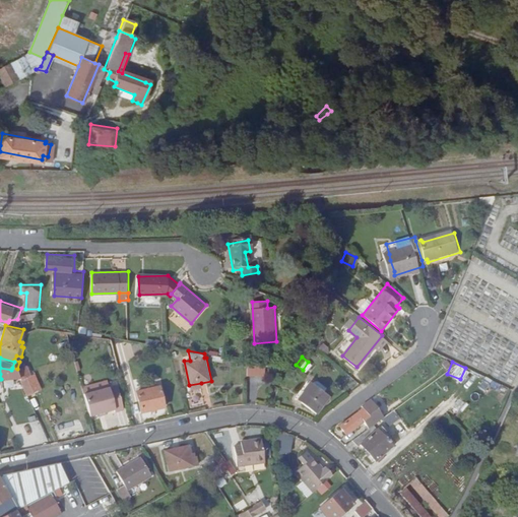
[(256,377),(257,364),(249,363),(248,377),(256,377)]
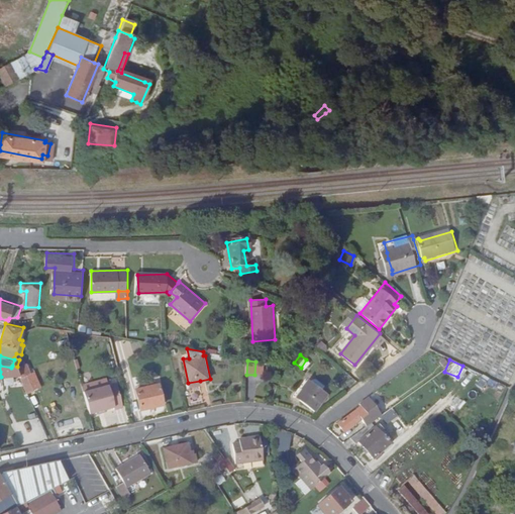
[(26,363),(17,367),(21,376),(24,383),(28,391),(41,386),(34,371),(30,373),(26,363)]
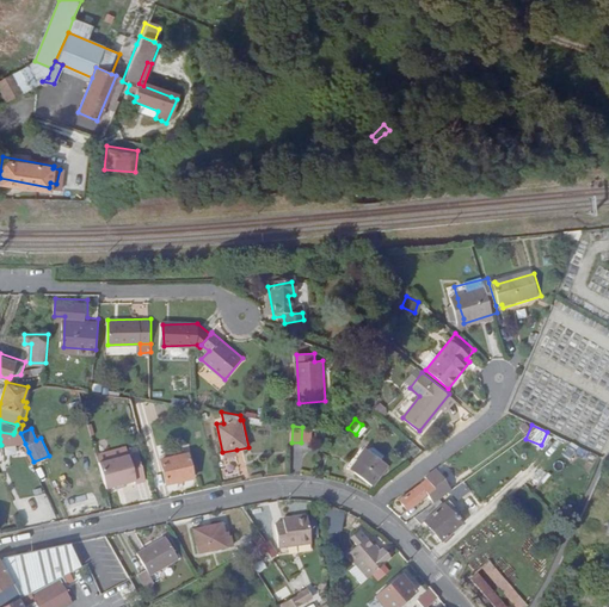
[(564,458),(572,447),(565,441),(557,452),(564,458)]
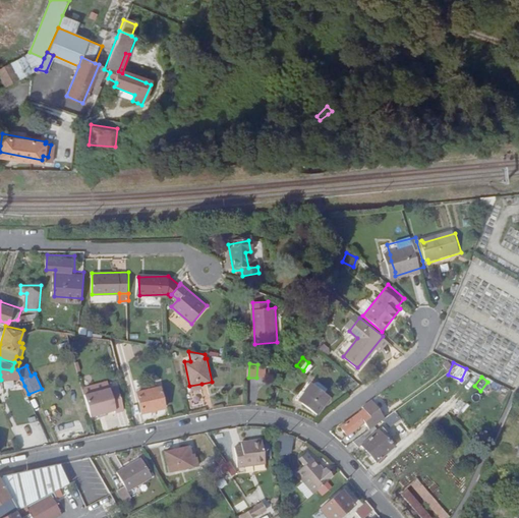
[(311,385),(323,394),(326,390),(315,383),(313,383),(311,385)]
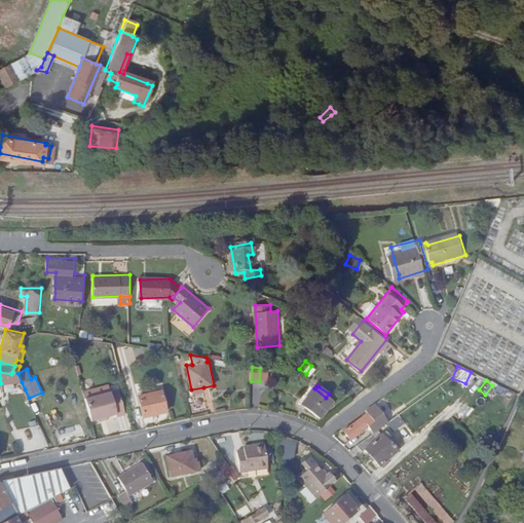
[(300,404),(320,418),(326,410),(332,402),(326,398),(311,387),(300,404)]
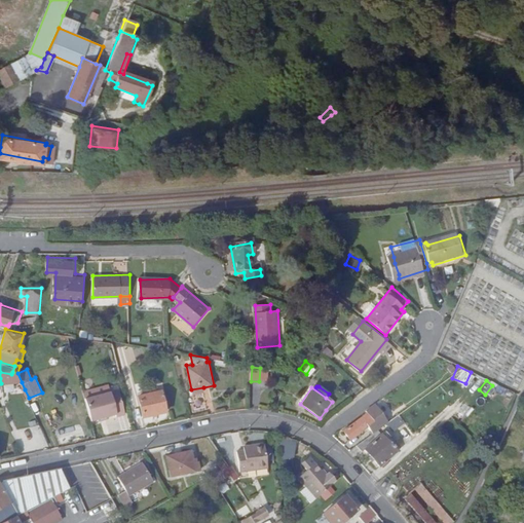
[(86,399),(91,420),(117,413),(117,416),(126,414),(120,389),(86,399)]
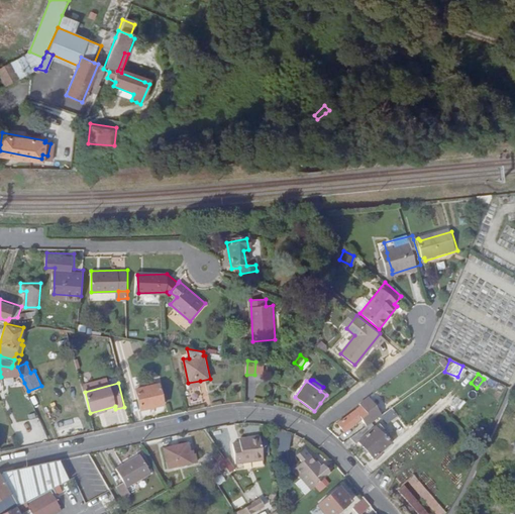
[(163,404),(158,384),(135,389),(141,409),(163,404)]
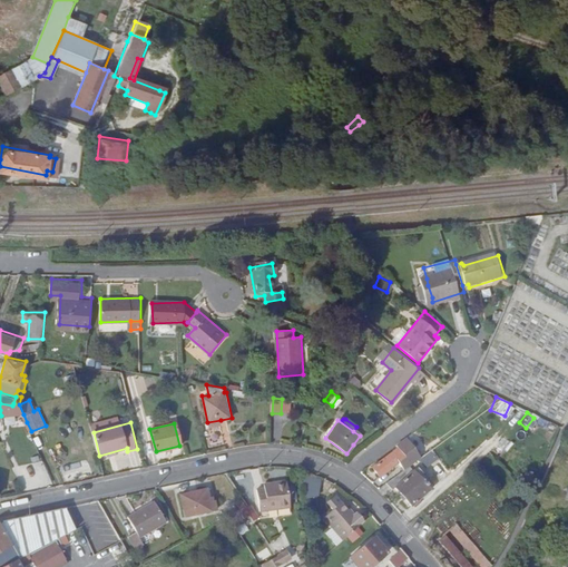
[(419,459),(420,457),(407,437),(395,445),(398,447),(372,467),(380,476),(405,458),(410,465),(419,459)]
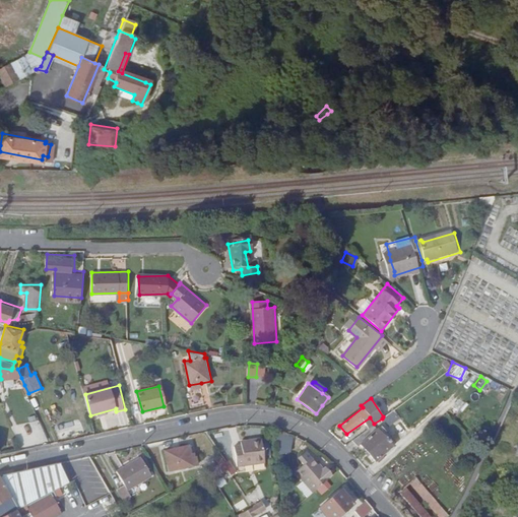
[(375,460),(392,446),(374,424),(352,440),(357,446),(361,443),(375,460)]
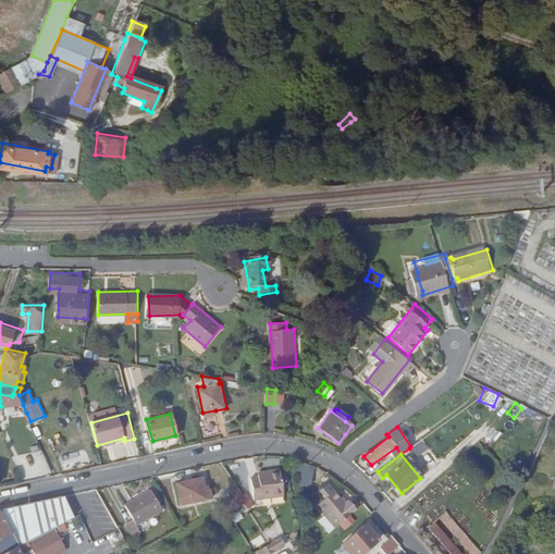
[(293,483),(308,482),(308,463),(293,463),(293,483)]
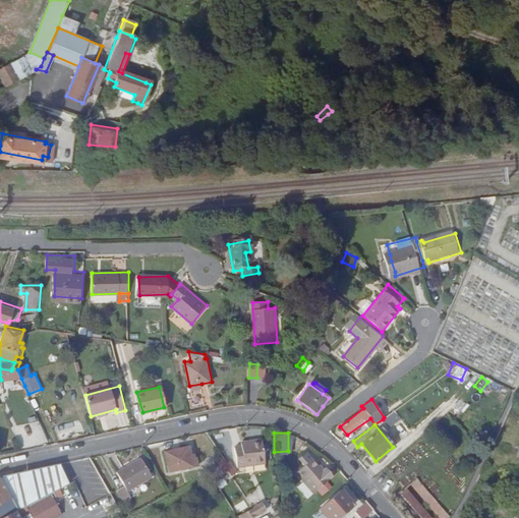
[(264,459),(262,440),(248,441),(248,444),(240,445),(234,446),(236,466),(252,464),(252,460),(264,459)]
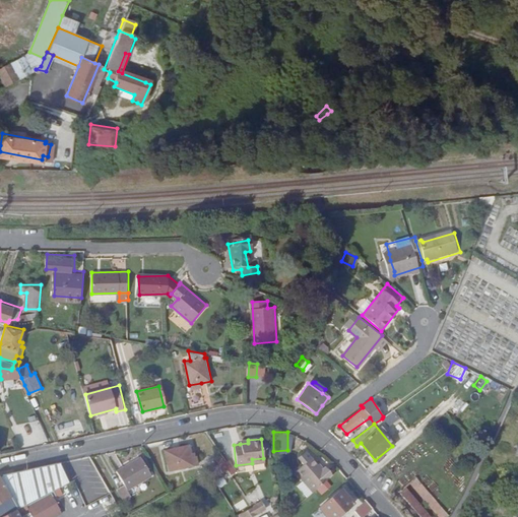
[(168,470),(192,466),(188,445),(164,450),(168,470)]
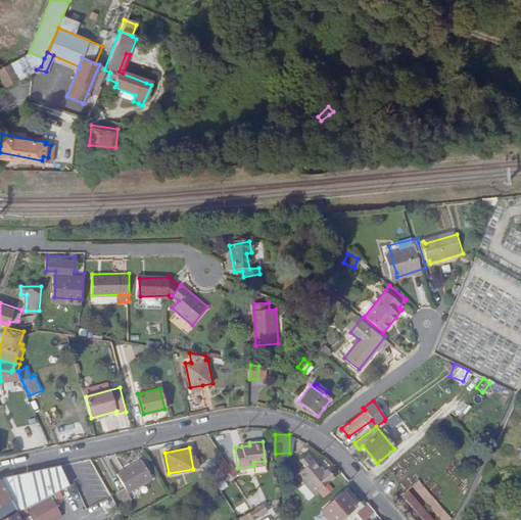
[(325,470),(323,472),(319,467),(308,454),(300,460),(305,467),(297,474),(304,482),(315,494),(333,479),(325,470)]
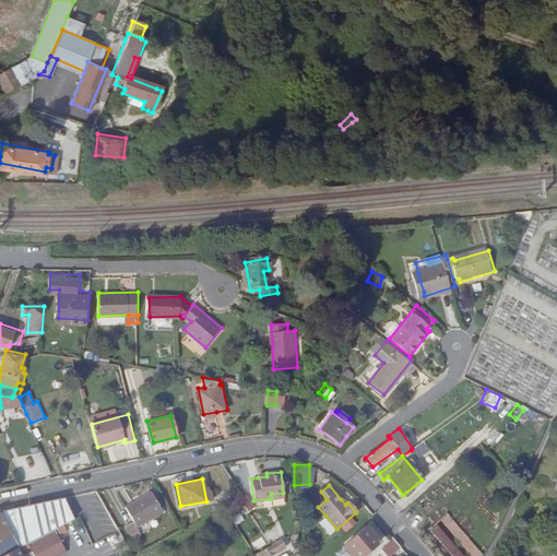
[(131,520),(123,525),(125,528),(160,508),(150,492),(123,506),(131,520)]
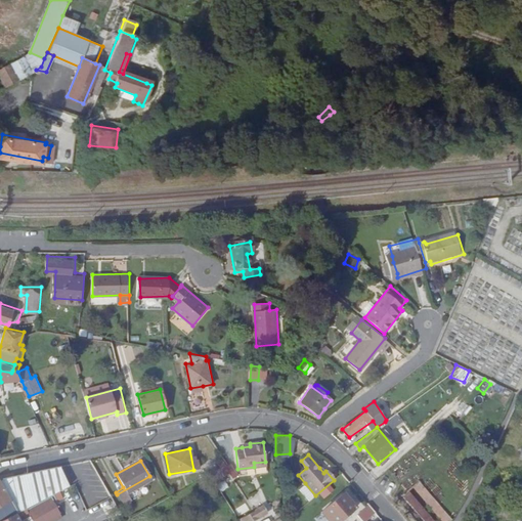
[(228,461),(214,468),(220,479),(233,472),(228,461)]
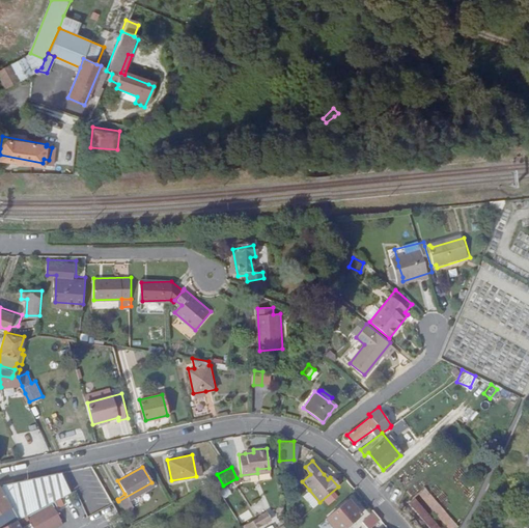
[(18,520),(24,517),(53,501),(55,500),(61,497),(71,492),(61,472),(0,487),(0,489),(11,506),(18,520)]
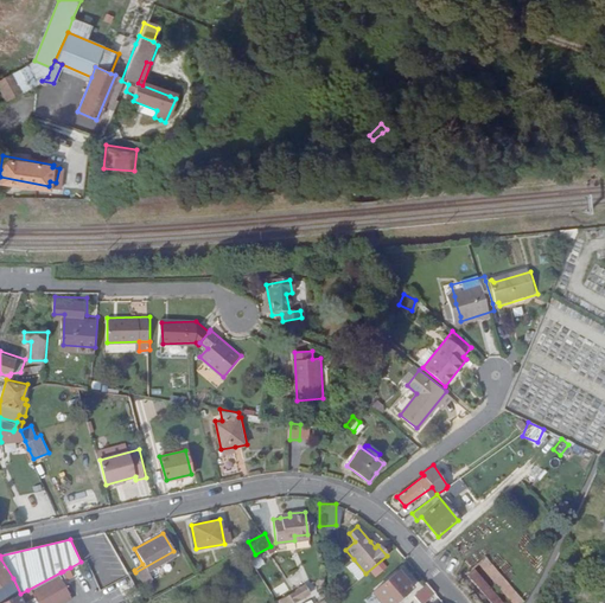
[(380,543),(377,545),(387,556),(389,553),(380,543)]
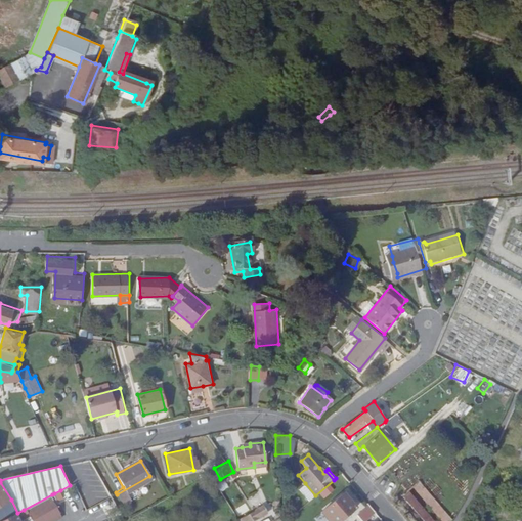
[(126,492),(150,479),(149,476),(117,494),(122,504),(130,500),(126,492)]
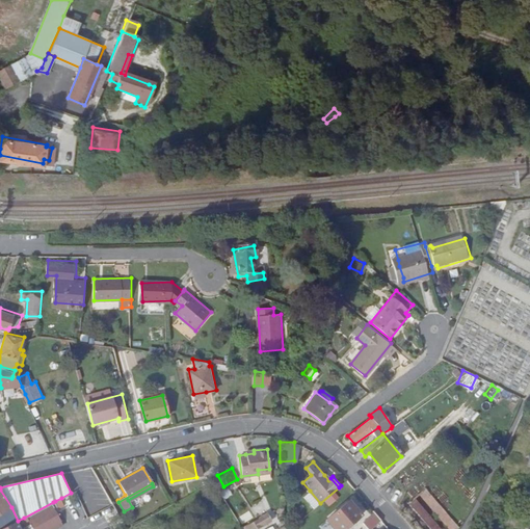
[(408,502),(430,528),(457,528),(461,526),(458,524),(456,521),(427,487),(422,492),(413,499),(408,502)]
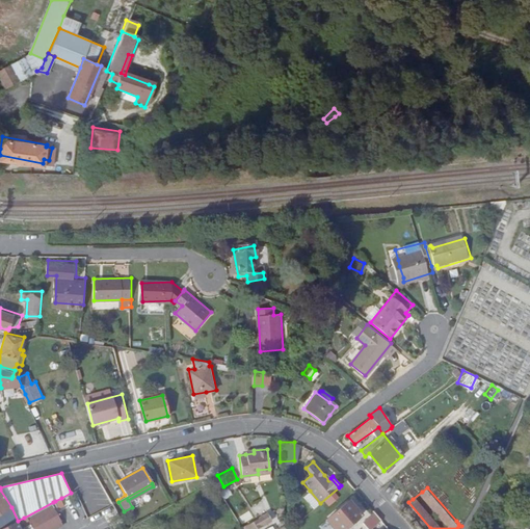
[(0,528),(18,521),(11,507),(0,490),(0,528)]
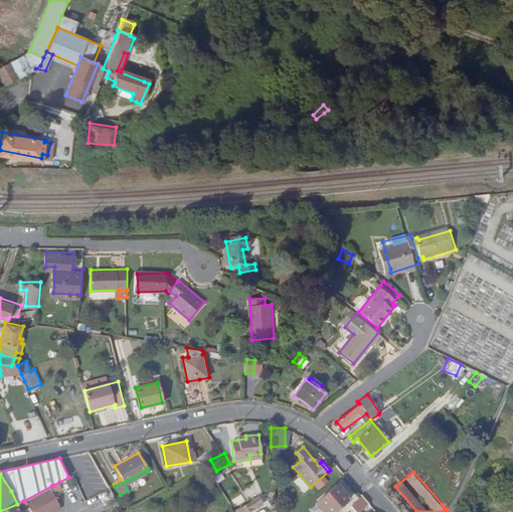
[(300,475),(294,480),(304,491),(310,487),(300,475)]
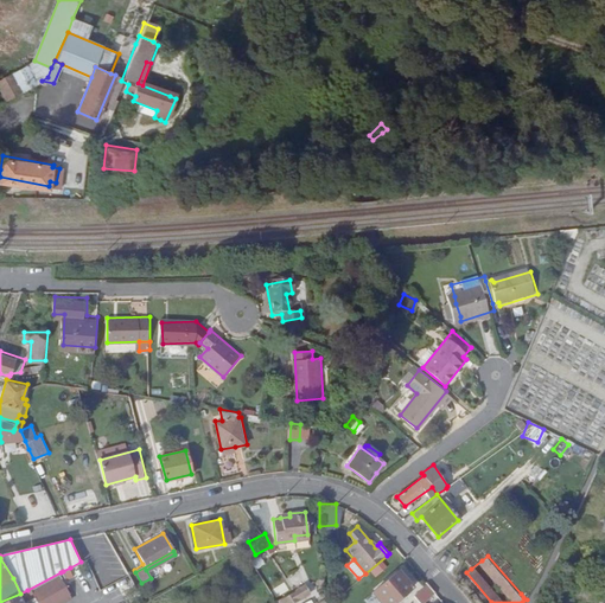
[(67,579),(74,576),(70,568),(63,571),(67,579)]
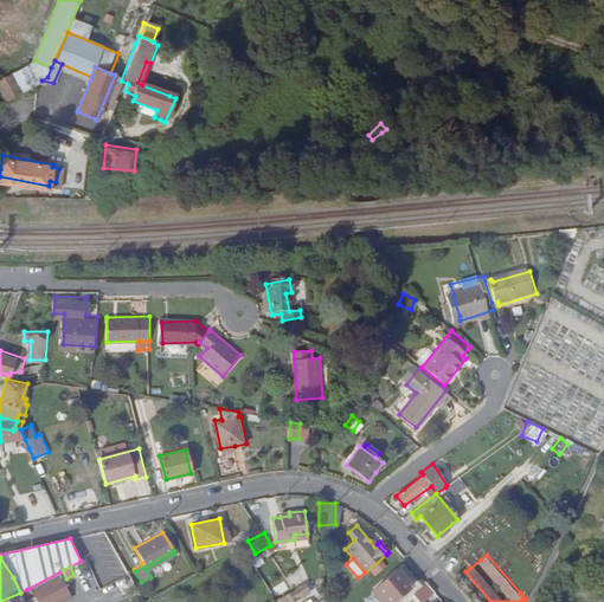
[(383,601),(393,601),(413,586),(398,569),(373,590),(383,601)]
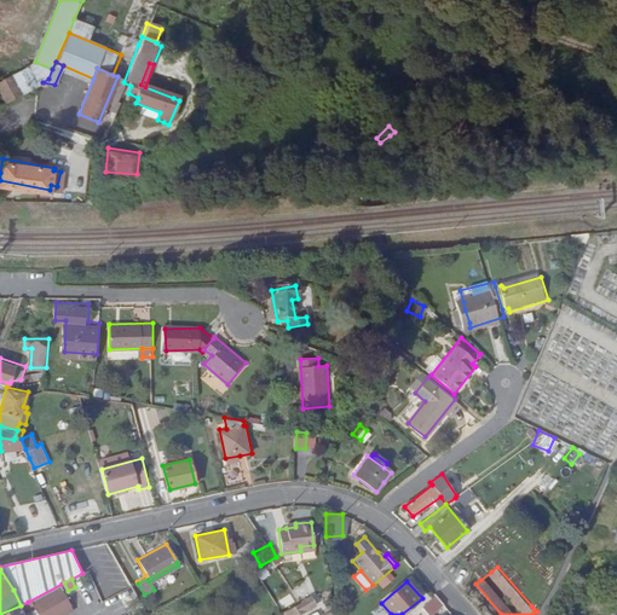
[(40,614),(59,614),(74,608),(62,584),(28,602),(30,608),(35,605),(40,614)]
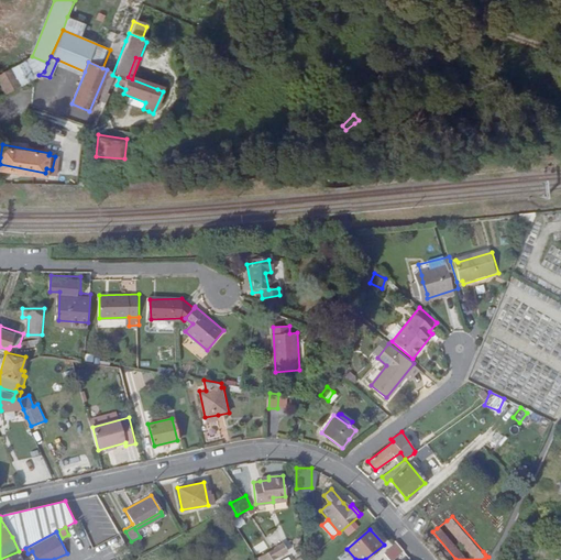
[(517,541),(519,536),(509,531),(507,536),(517,541)]
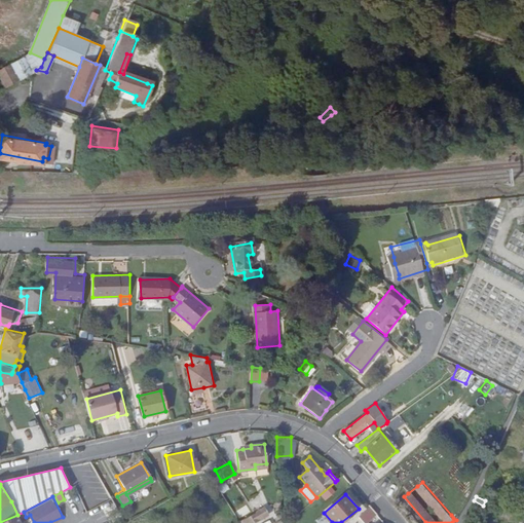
[(367,522),(368,522),(377,514),(371,507),(360,516),(366,522),(365,522),(367,522)]
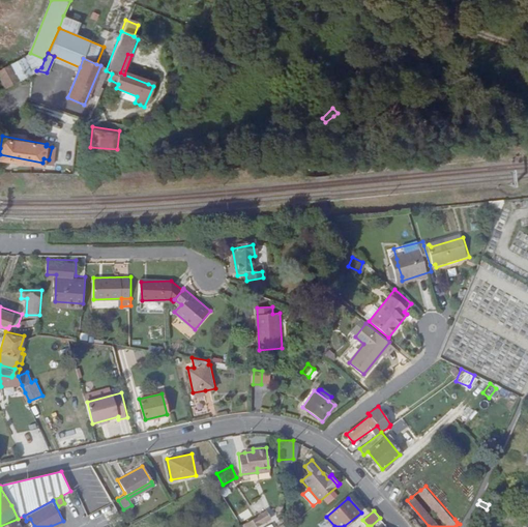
[(248,526),(254,526),(269,518),(266,511),(246,523),(248,526)]
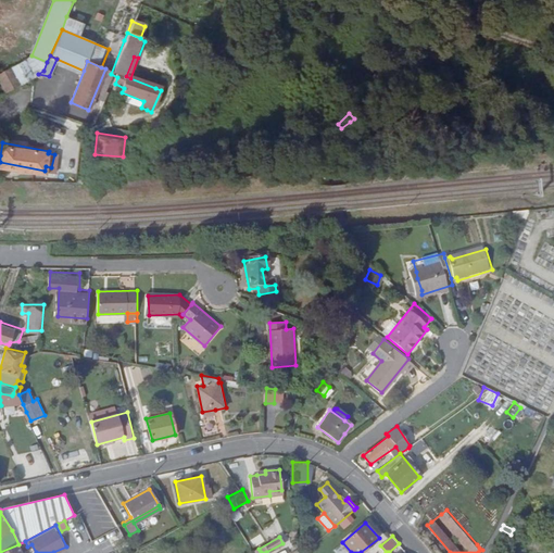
[(23,550),(27,547),(25,541),(19,544),(23,550)]
